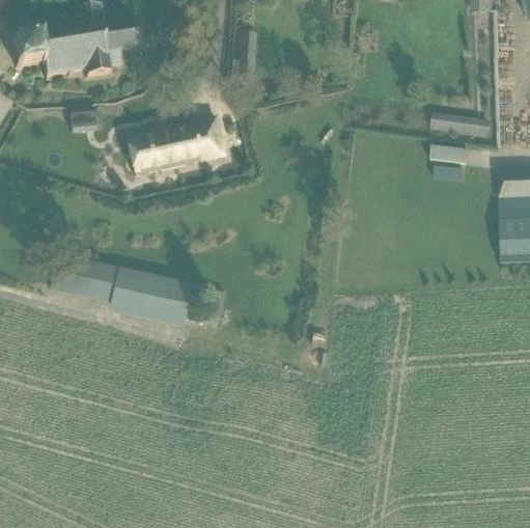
[(489,11),(487,0),(471,0),(472,11),(489,11)]
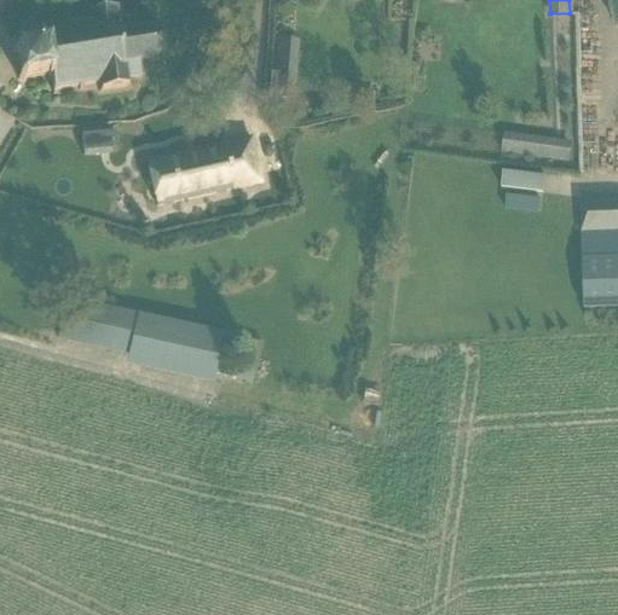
[(17,44),(13,48),(18,52),(22,74),(18,79),(24,82),(28,77),(51,74),(53,90),(100,81),(102,87),(99,90),(102,92),(103,88),(127,85),(130,87),(131,85),(128,82),(128,77),(143,75),(140,58),(155,56),(156,59),(159,58),(157,54),(163,47),(167,48),(167,46),(165,45),(162,35),(166,33),(165,32),(161,33),(152,27),(154,23),(151,23),(150,27),(137,28),(136,16),(119,18),(117,9),(119,5),(117,4),(115,6),(90,11),(87,9),(86,10),(90,13),(91,19),(44,27),(45,38),(36,39),(36,44),(22,46),(17,44)]
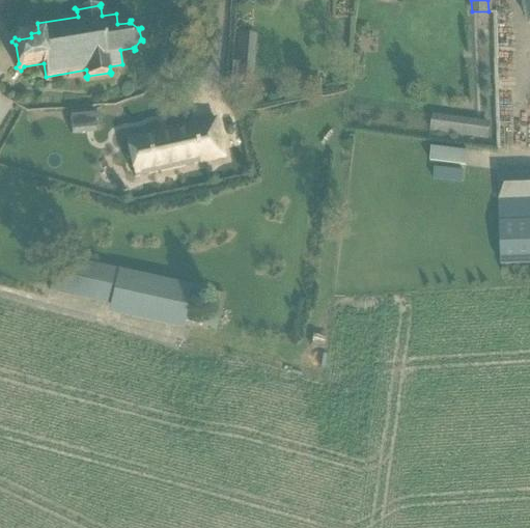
[(233,61),(232,83),(253,84),(254,66),(255,48),(247,47),(247,34),(239,34),(236,62),(233,61)]
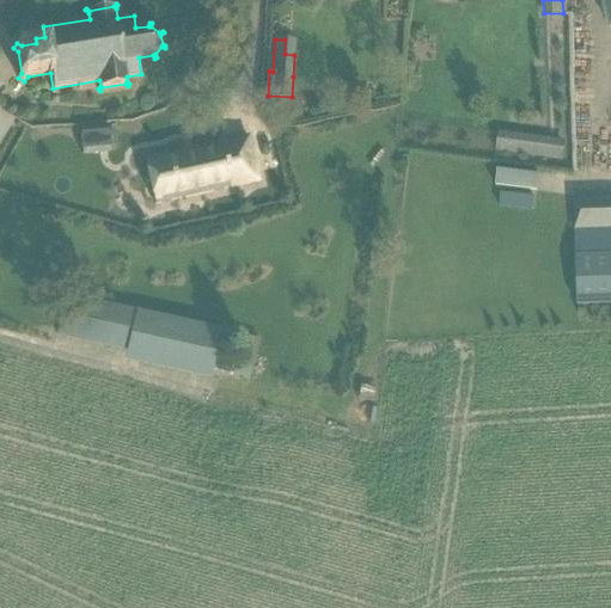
[(81,128),(83,152),(111,149),(109,126),(81,128)]
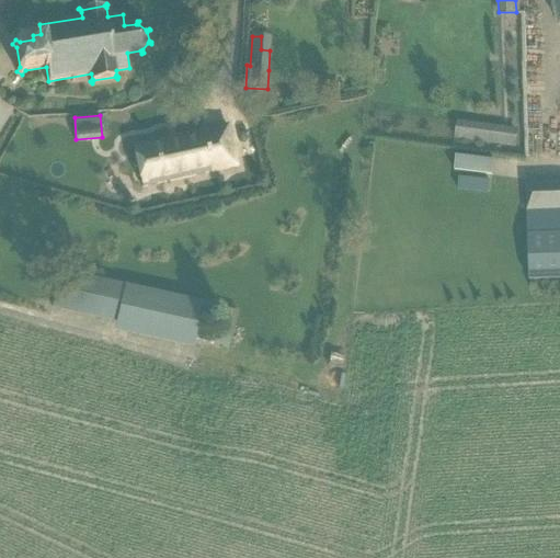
[(458,120),(455,137),(513,145),(516,128),(458,120)]
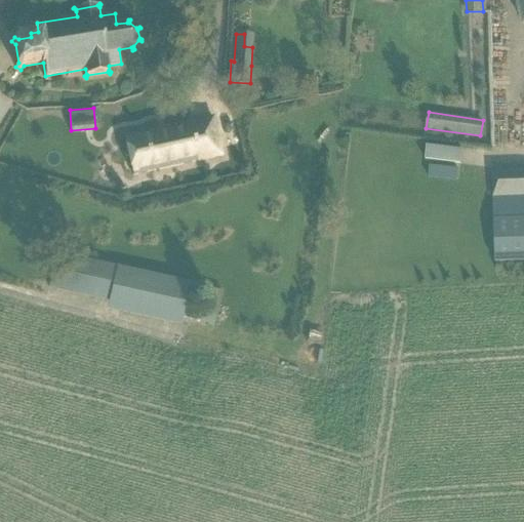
[(125,135),(133,173),(222,154),(213,117),(125,135)]
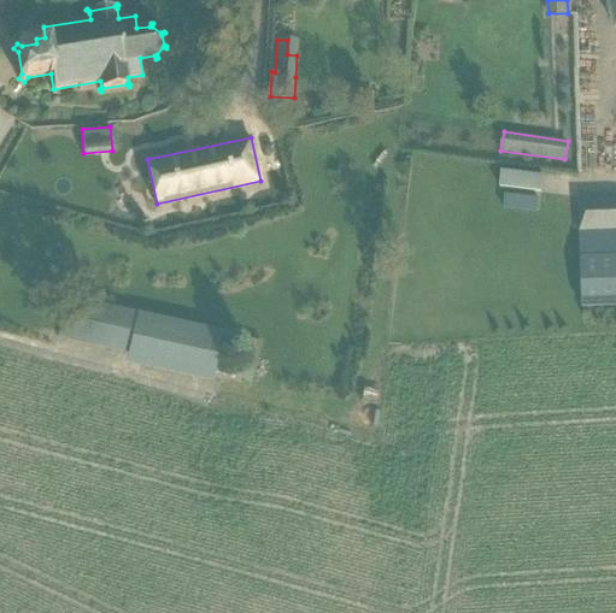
[(502,169),(500,184),(541,190),(544,175),(502,169)]
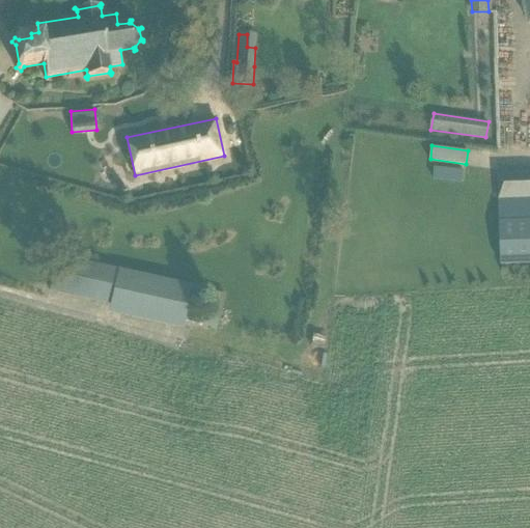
[(435,166),(434,178),(463,182),(464,170),(435,166)]
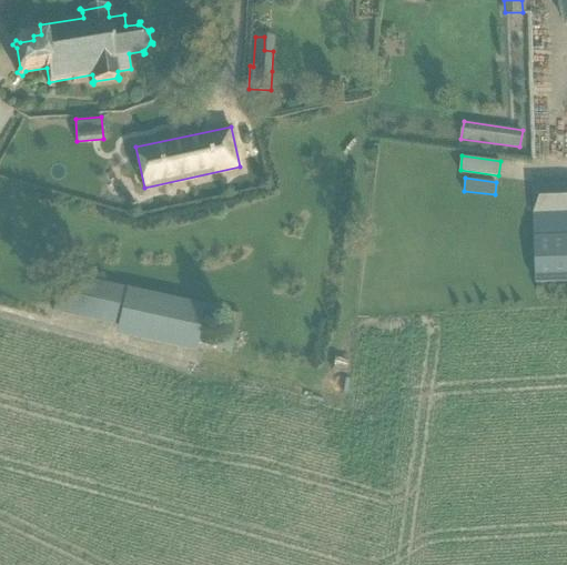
[(566,180),(534,182),(535,210),(566,209),(566,180)]
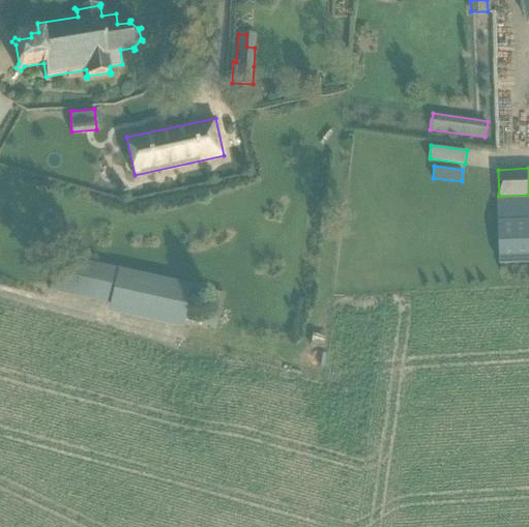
[(528,220),(499,222),(501,263),(528,261),(528,220)]
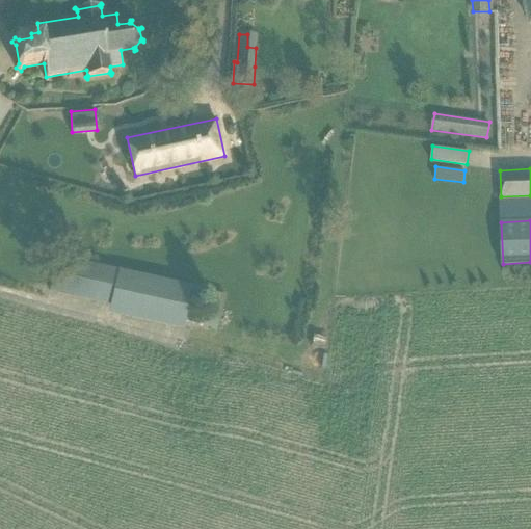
[(50,290),(112,302),(118,270),(57,257),(50,290)]
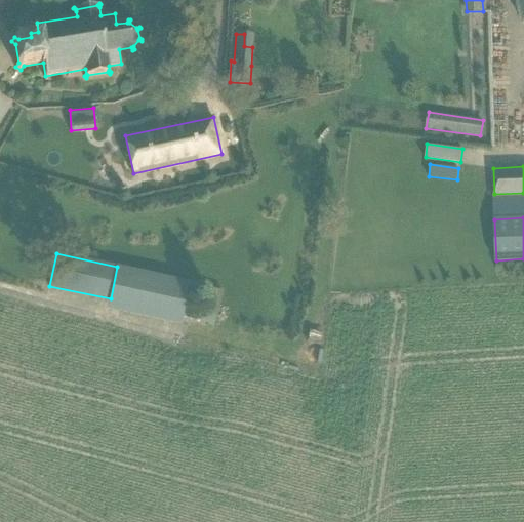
[(182,322),(190,282),(117,267),(111,298),(123,310),(182,322)]
